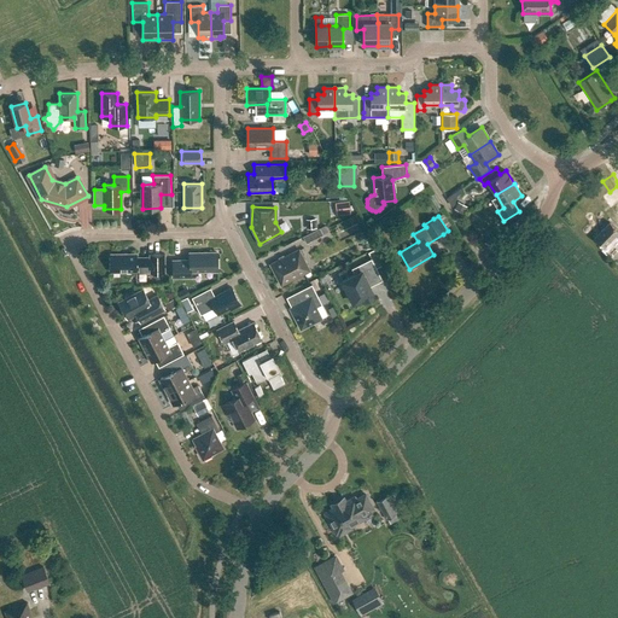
[(316,219),(307,220),(307,229),(316,228),(316,219)]
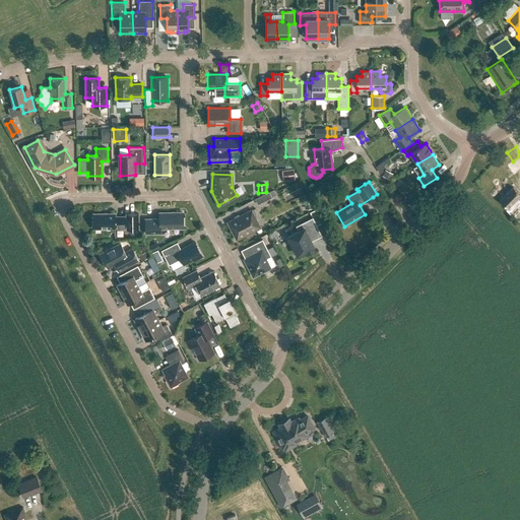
[(519,194),(513,187),(500,200),(507,208),(506,209),(510,213),(519,202),(519,200),(518,199),(519,196),(519,194)]
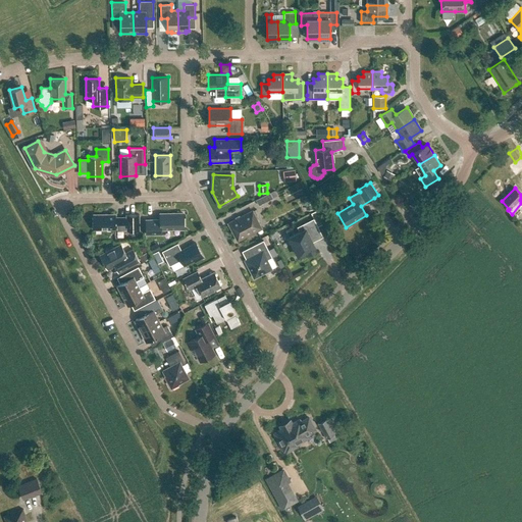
[(271,192),(256,199),(258,204),(274,197),(271,192)]
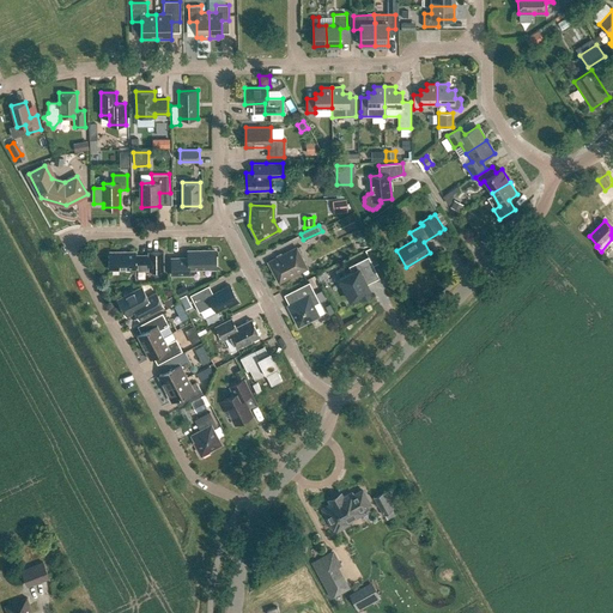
[(486,235),(481,241),(486,246),(492,241),(486,235)]
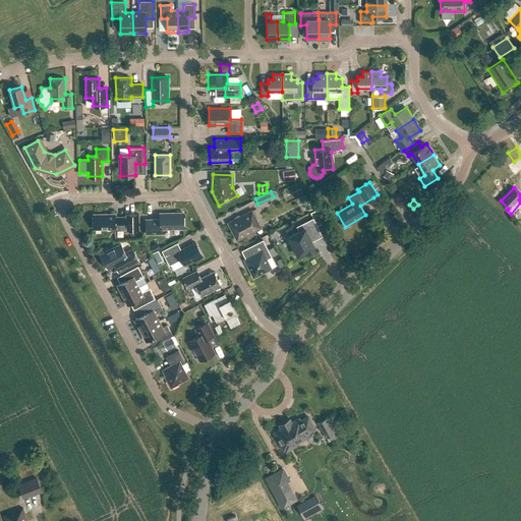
[(252,211),(228,223),(237,240),(262,228),(252,211)]
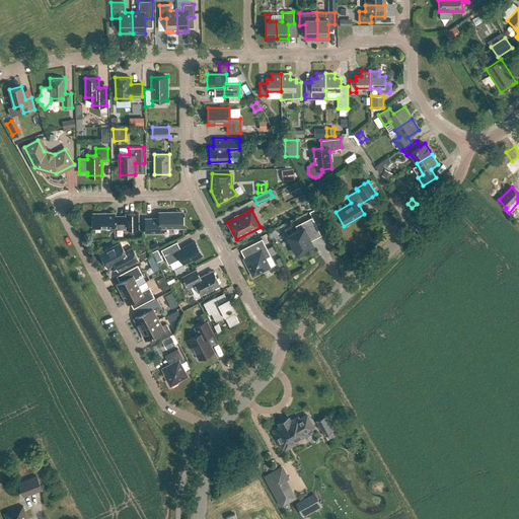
[(169,212),(159,212),(159,218),(145,218),(146,233),(160,233),(160,228),(174,228),(174,227),(182,227),(182,212),(169,212)]
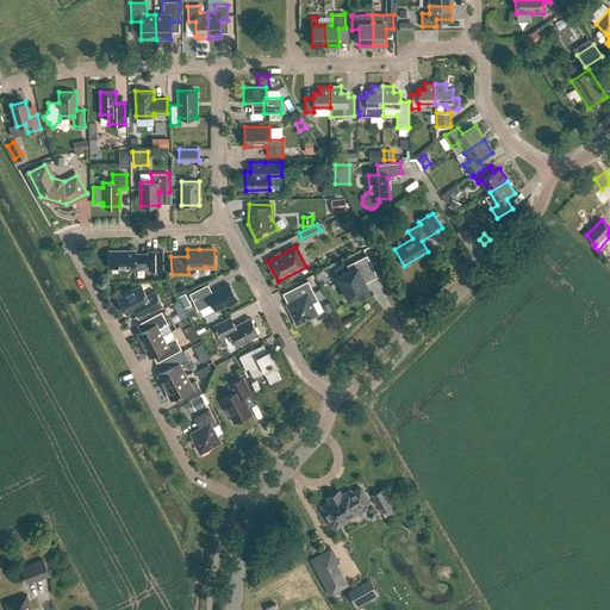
[(135,250),(110,250),(110,268),(135,268),(135,266),(148,266),(148,268),(163,268),(162,250),(148,250),(148,254),(135,254),(135,250)]
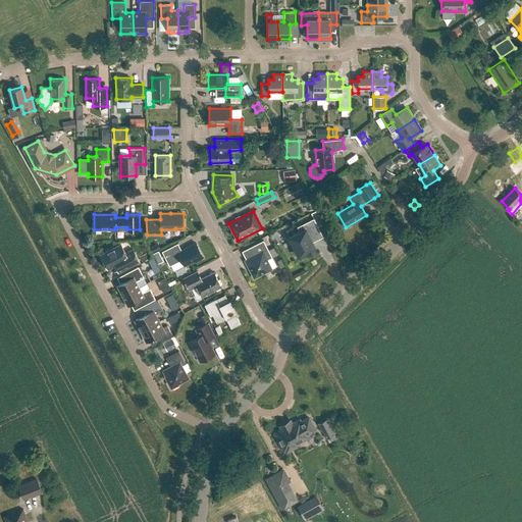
[(297,226),(300,231),(289,238),(299,256),(308,251),(309,254),(315,251),(313,248),(315,247),(310,239),(321,232),(314,218),(297,226)]
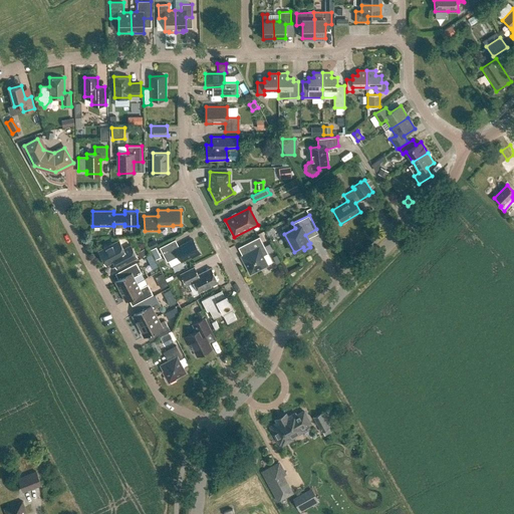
[(245,244),(250,252),(241,256),(250,274),(268,265),(263,256),(268,253),(259,237),(245,244)]
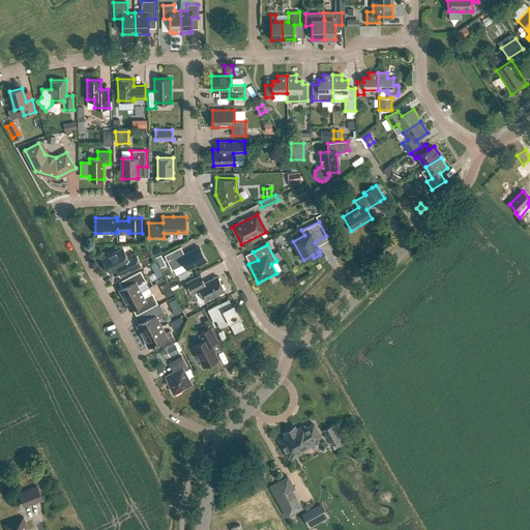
[(198,266),(206,262),(199,246),(184,254),(180,247),(169,253),(165,255),(173,270),(184,264),(187,269),(197,264),(198,266)]
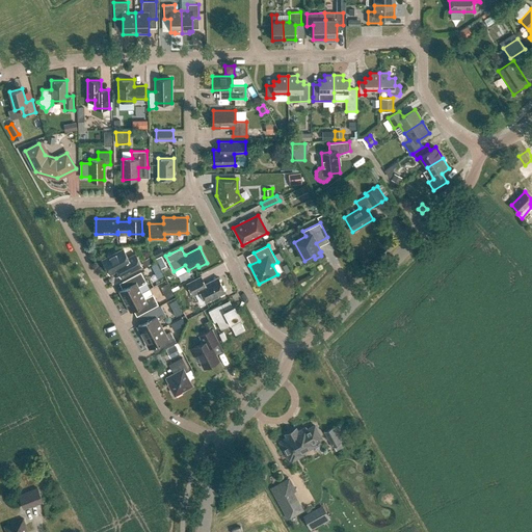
[(102,260),(110,274),(117,270),(121,277),(141,266),(135,254),(128,258),(123,248),(102,260)]
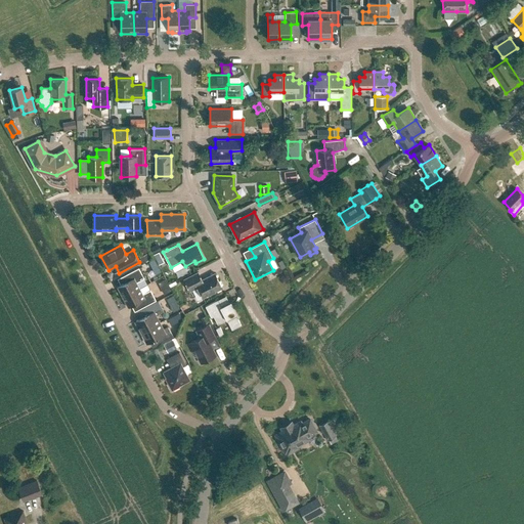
[(159,245),(151,248),(155,254),(162,251),(159,245)]
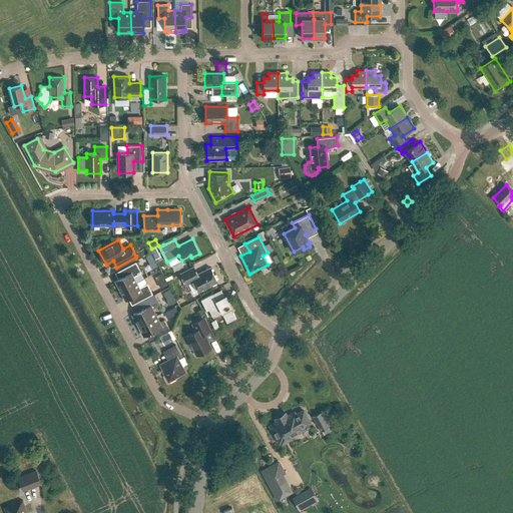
[(143,248),(136,252),(139,258),(146,253),(143,248)]
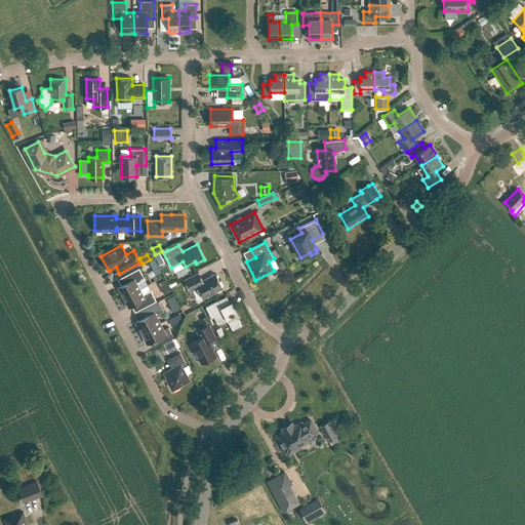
[(155,259),(149,263),(153,269),(158,267),(155,259)]
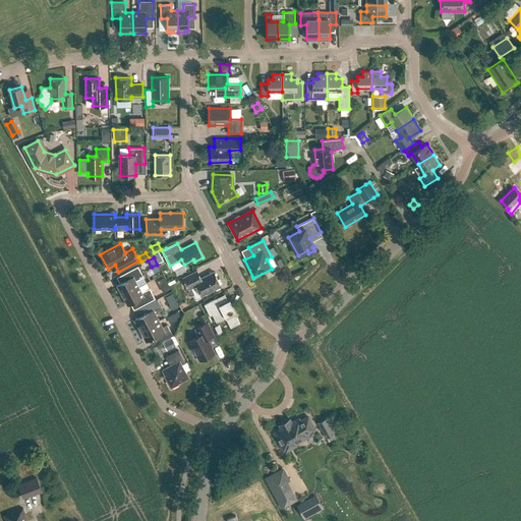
[(117,277),(120,283),(116,285),(122,295),(138,286),(135,281),(143,277),(137,266),(117,277)]
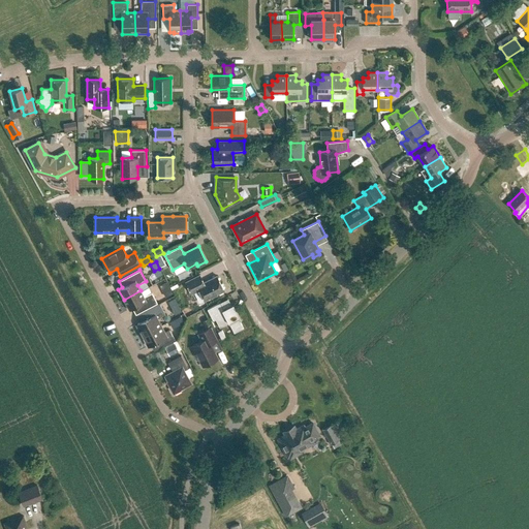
[(204,282),(199,275),(186,282),(192,293),(199,290),(205,301),(224,290),(217,276),(204,282)]
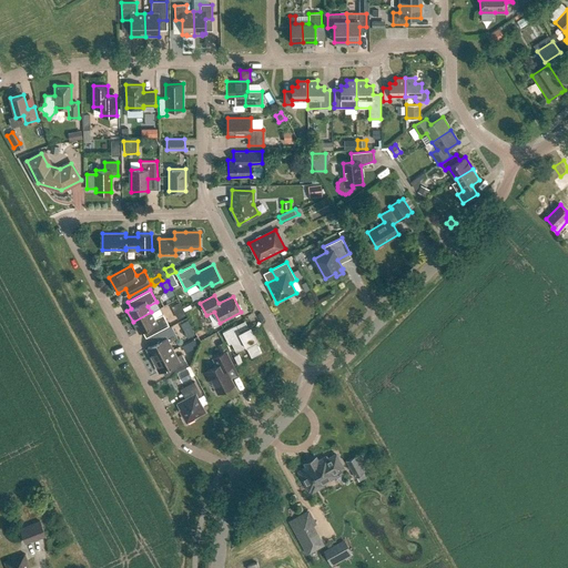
[(171,306),(175,315),(182,312),(179,303),(171,306)]
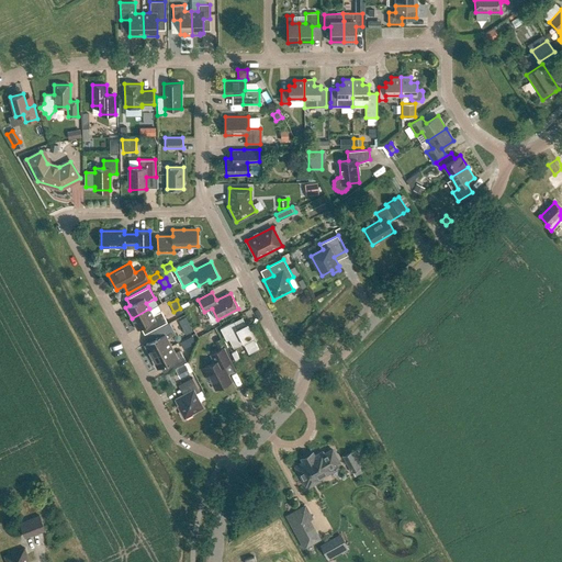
[(149,308),(132,318),(137,329),(141,327),(144,334),(167,322),(161,311),(153,315),(149,308)]
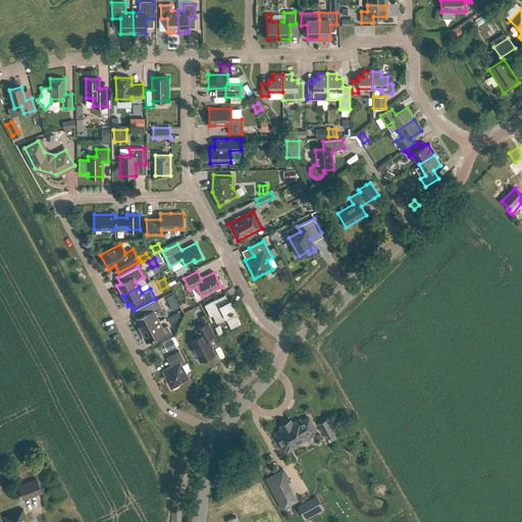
[(216,299),(204,305),(208,312),(210,311),(217,323),(226,318),(230,328),(240,323),(235,313),(237,313),(229,300),(219,305),(216,299)]
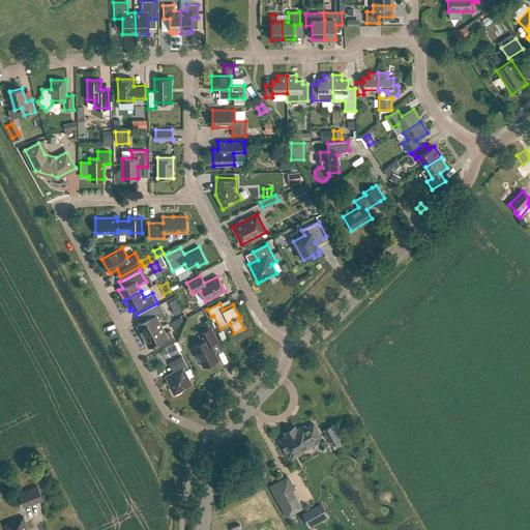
[(159,304),(138,316),(142,322),(137,325),(143,336),(162,326),(157,320),(166,315),(159,304)]
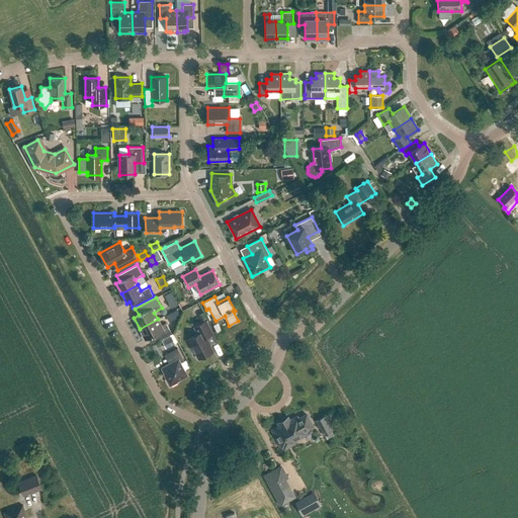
[(158,319),(140,329),(145,339),(154,335),(157,340),(171,333),(166,323),(161,326),(158,319)]
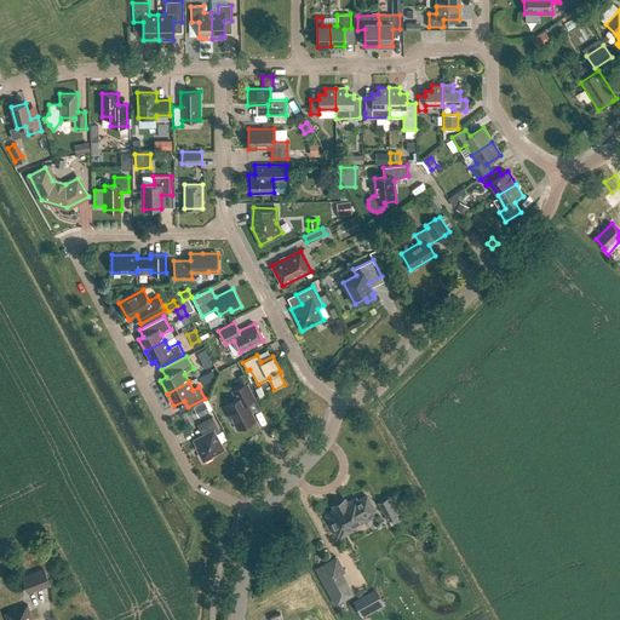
[(237,429),(256,420),(246,403),(254,399),(246,384),(233,391),(237,400),(220,408),(225,417),(230,414),(237,429)]
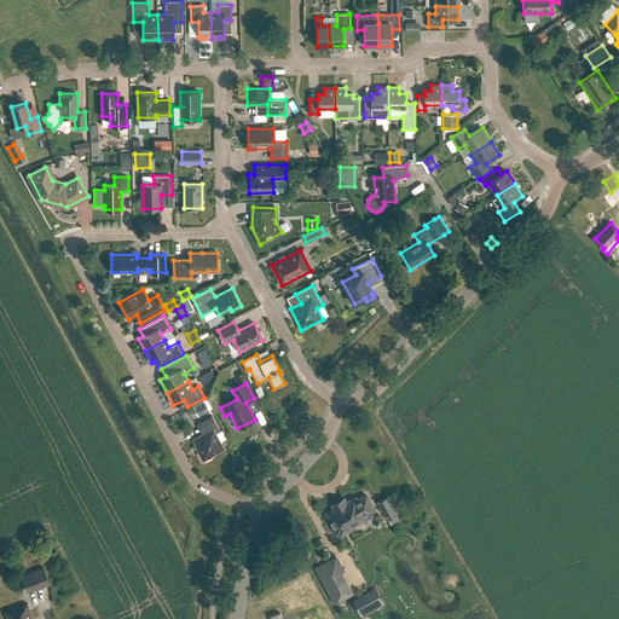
[(212,411),(207,401),(194,409),(200,418),(212,411)]
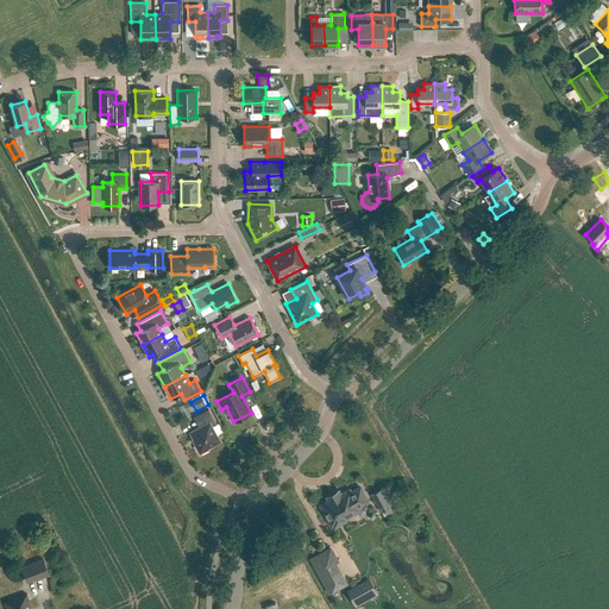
[(194,418),(199,427),(190,432),(194,439),(193,440),(200,453),(208,449),(208,447),(220,441),(212,427),(217,425),(208,409),(194,418)]
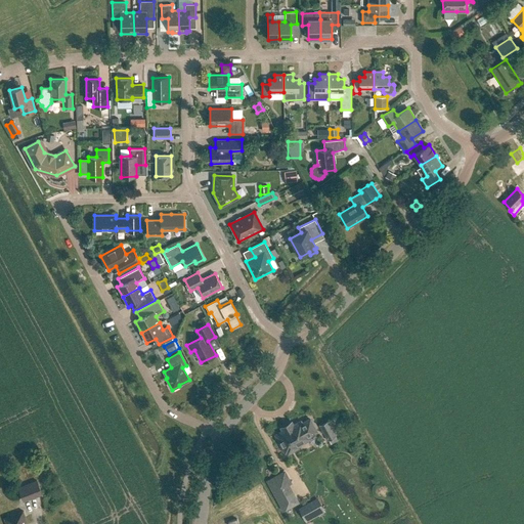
[(316,431),(310,419),(302,424),(301,422),(293,426),(292,422),(281,428),(284,431),(276,435),(286,451),(287,451),(288,452),(298,447),(297,445),(310,438),(308,436),(316,431)]
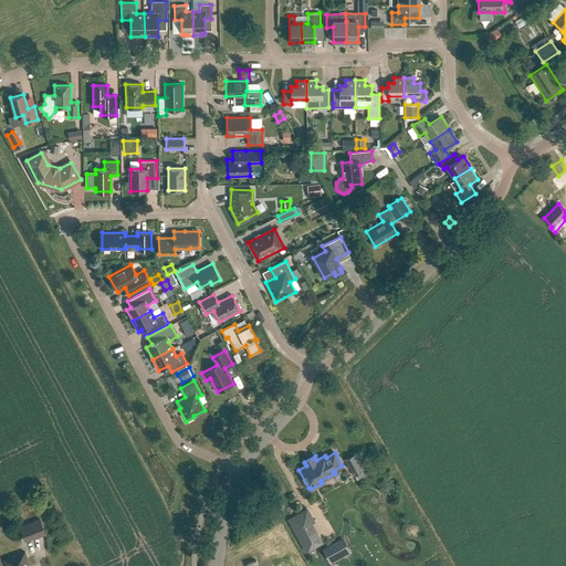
[(359,465),(354,456),(347,460),(352,470),(359,465)]
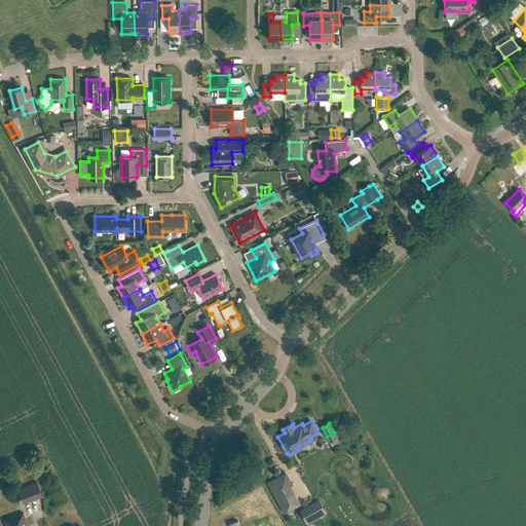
[(289,488),(284,480),(271,486),(282,504),(287,502),(280,492),(289,488)]
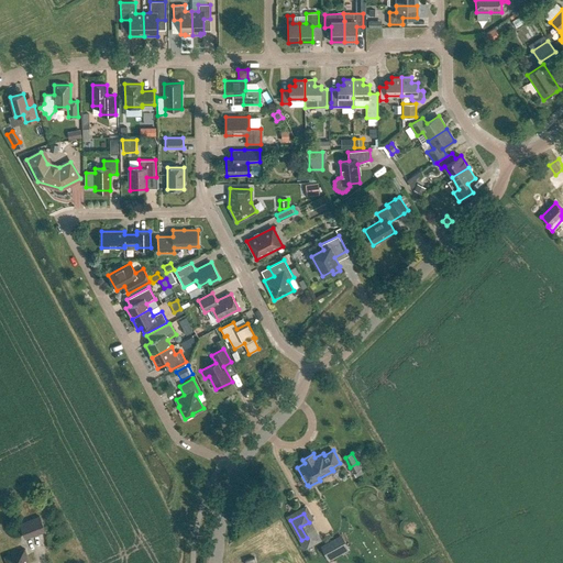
[(19,523),(25,539),(46,531),(41,515),(19,523)]
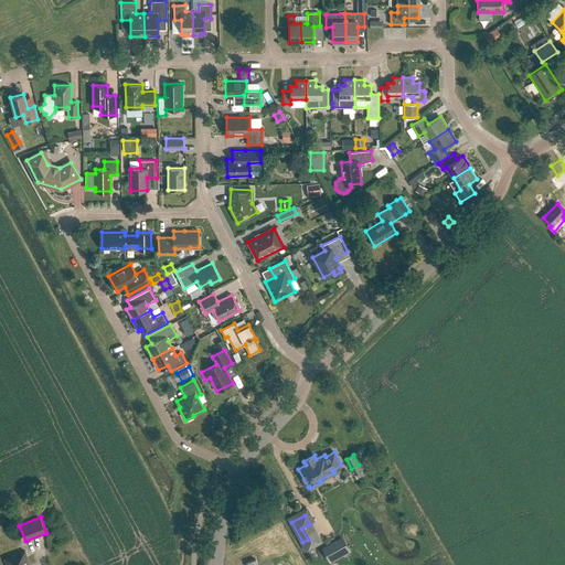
[(342,537),(322,548),(330,563),(351,552),(342,537)]
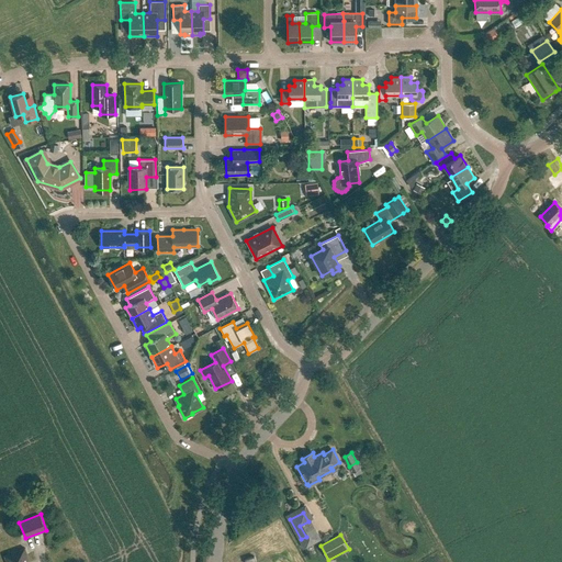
[(30,561),(24,548),(4,555),(6,561),(30,561)]
